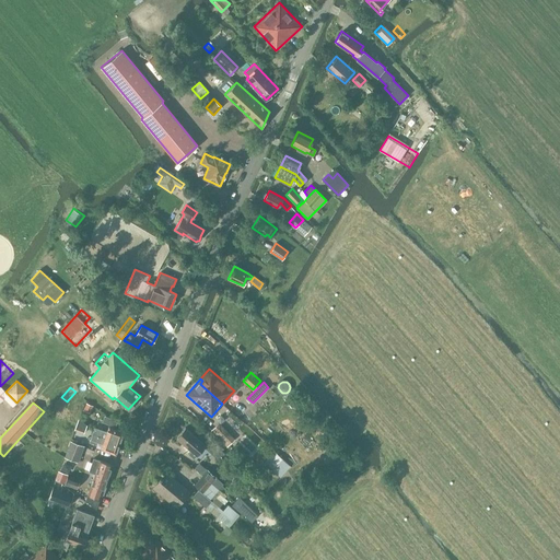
[(103,422),(115,427),(117,422),(105,416),(103,422)]
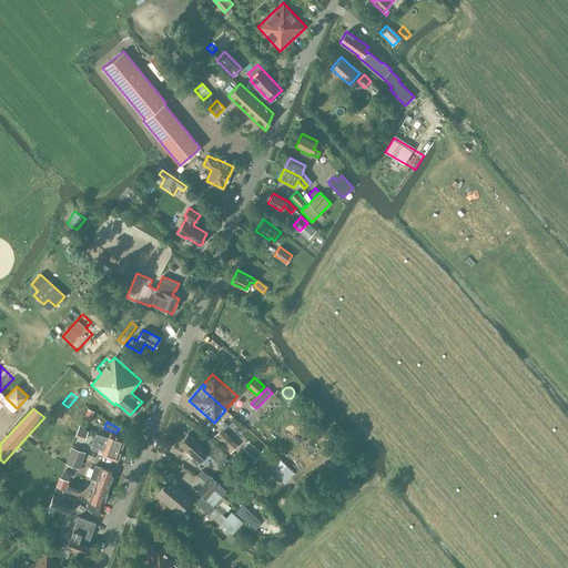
[(77,433),(81,437),(88,430),(80,424),(77,433)]
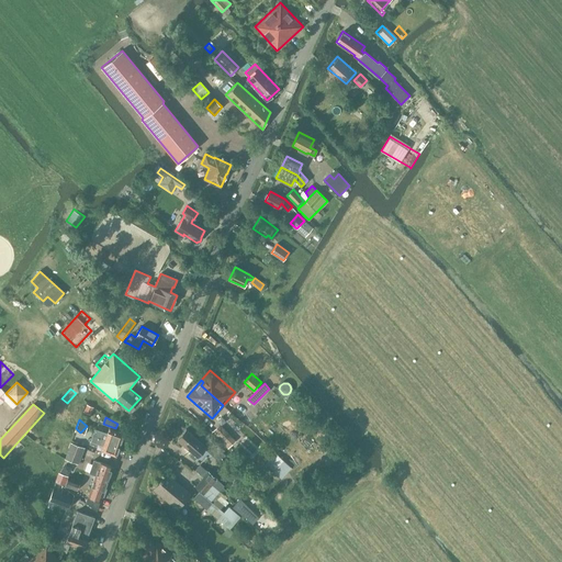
[(212,431),(222,441),(226,437),(217,427),(212,431)]
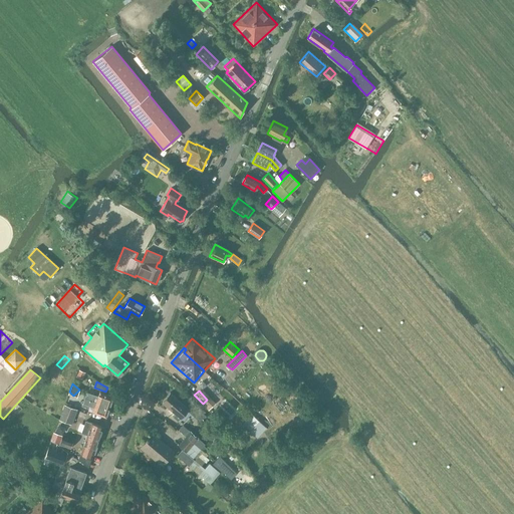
[(86,393),(85,396),(88,397),(88,399),(109,407),(113,397),(99,392),(98,397),(86,393)]
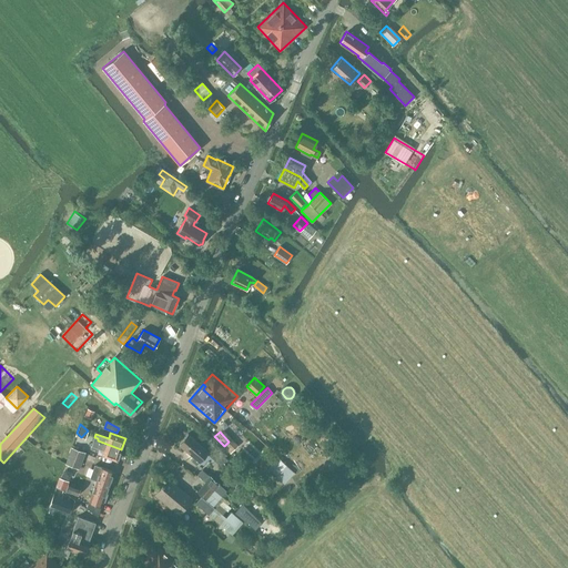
[(194,456),(191,459),(196,464),(208,452),(202,447),(203,446),(188,434),(179,444),(194,456)]
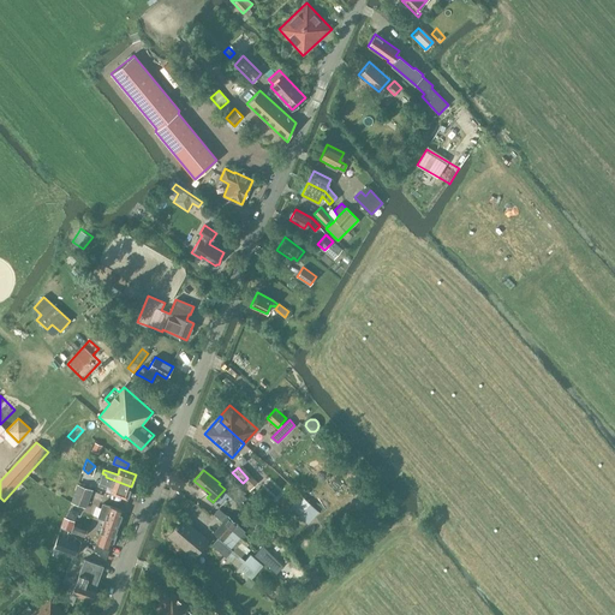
[(106,475),(102,473),(99,483),(103,484),(102,488),(106,489),(107,485),(113,488),(111,494),(127,499),(131,487),(106,477),(106,475)]
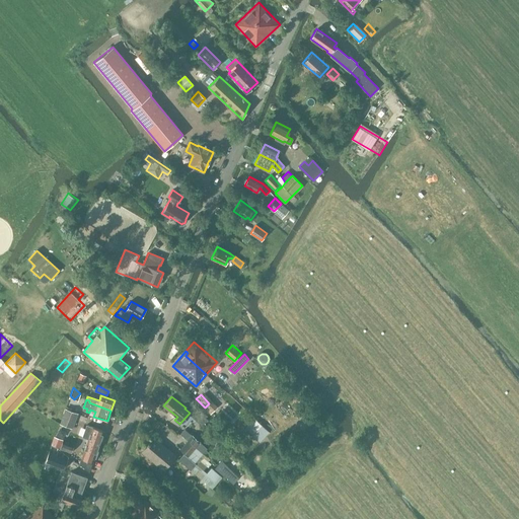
[(60,424),(72,429),(78,414),(66,409),(60,424)]
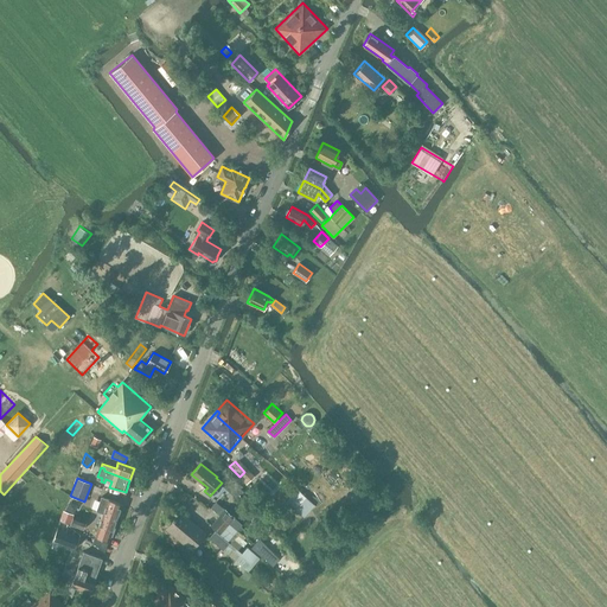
[(231,491),(238,496),(243,490),(235,485),(231,491)]
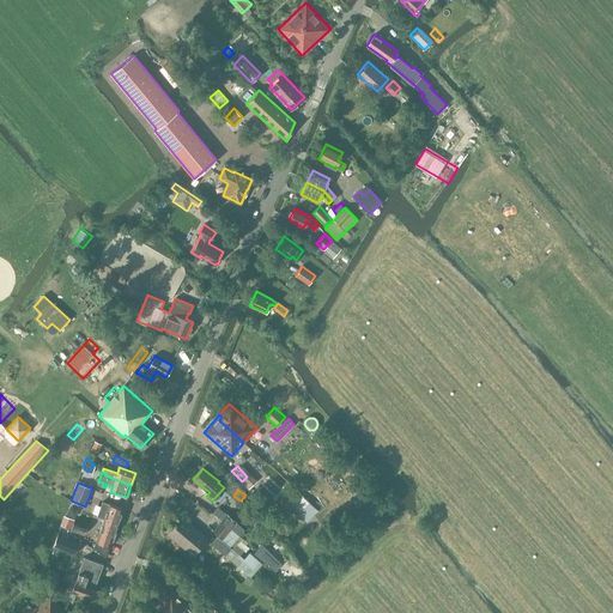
[(289,507),(305,522),(317,510),(301,493),(289,507)]
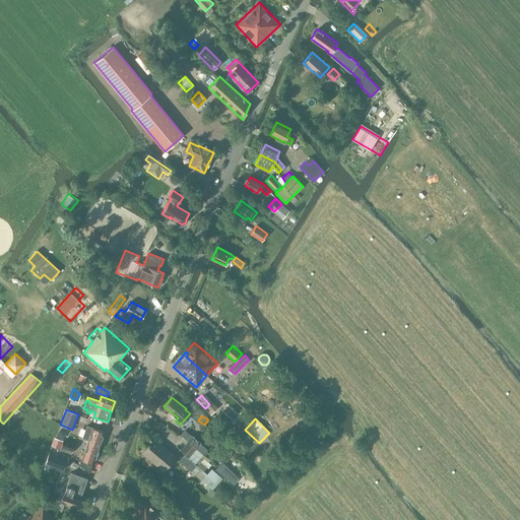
[(79,465),(89,471),(89,472),(94,458),(95,459),(99,451),(98,450),(104,432),(86,426),(82,438),(88,440),(79,465)]
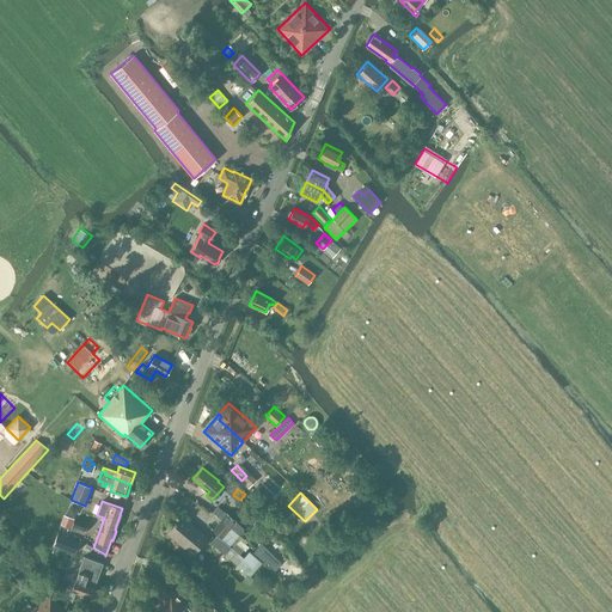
[(212,530),(221,537),(234,522),(226,513),(212,530)]
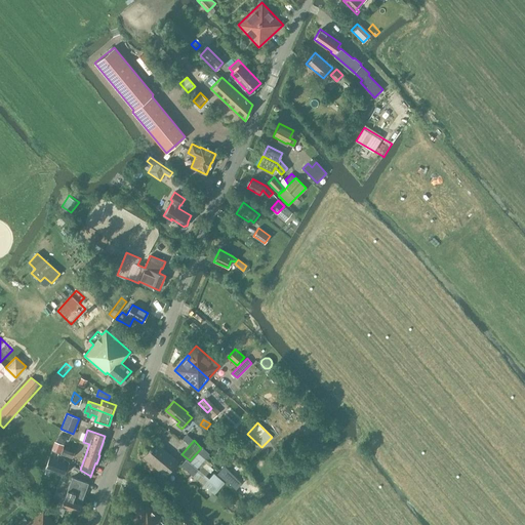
[(144,455),(156,467),(165,475),(177,460),(155,441),(148,448),(150,449),(144,455)]
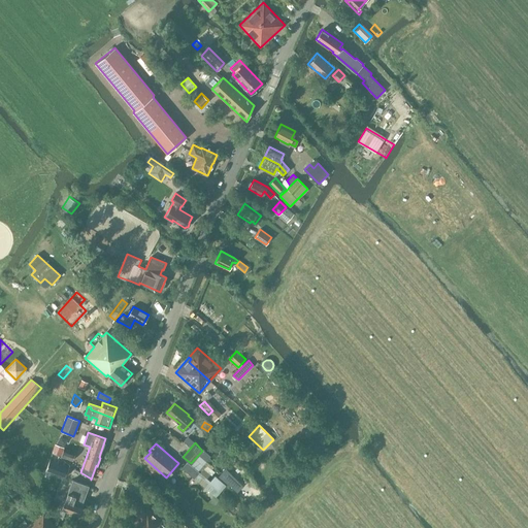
[(61,456),(72,460),(75,453),(64,449),(61,456)]
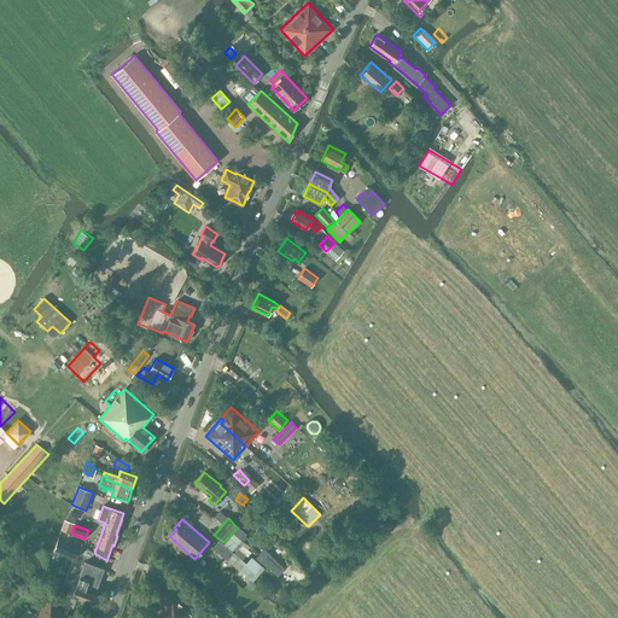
[(53,557),(74,564),(82,544),(70,535),(62,531),(53,557)]
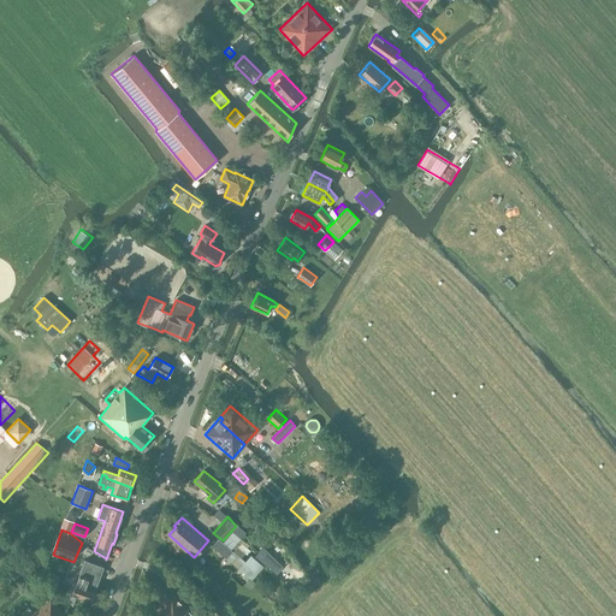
[(232,551),(217,538),(211,546),(226,558),(232,551)]
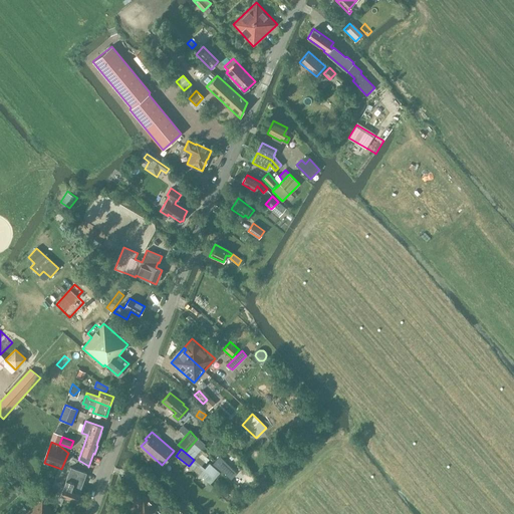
[(223,471),(228,465),(219,458),(214,464),(223,471)]
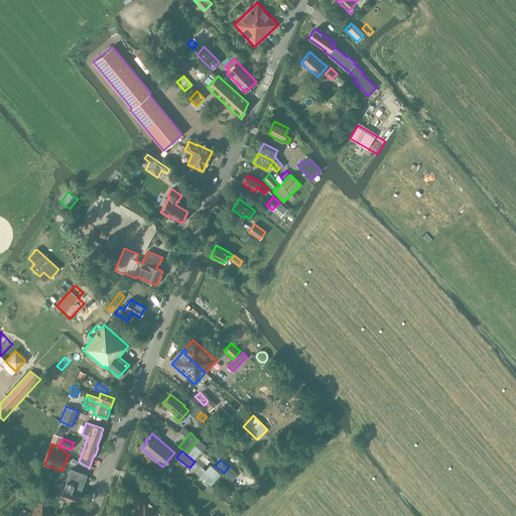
[(191,467),(195,470),(213,485),(221,475),(210,465),(205,471),(196,463),(191,467)]
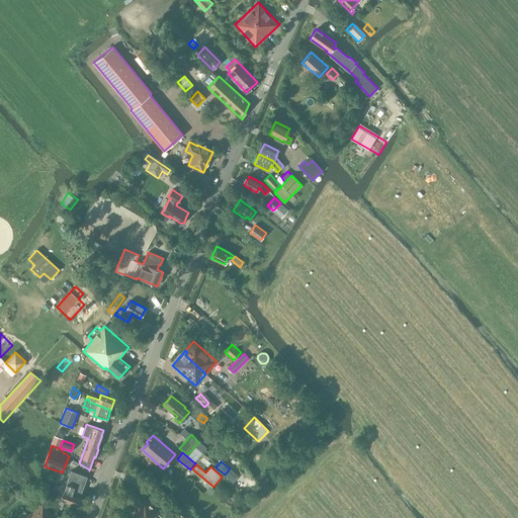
[(17,478),(10,470),(4,476),(11,483),(17,478)]
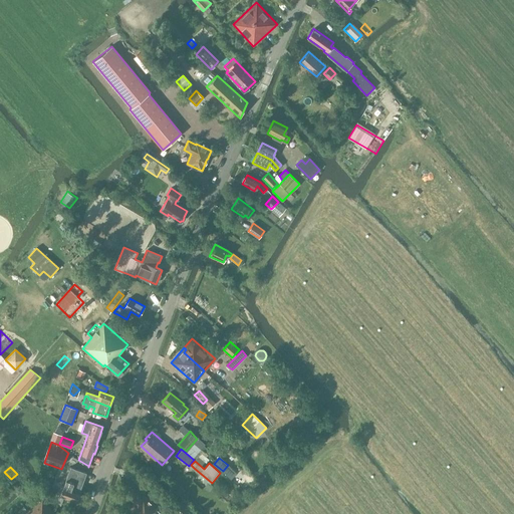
[(60,495),(76,501),(86,473),(70,467),(60,495)]
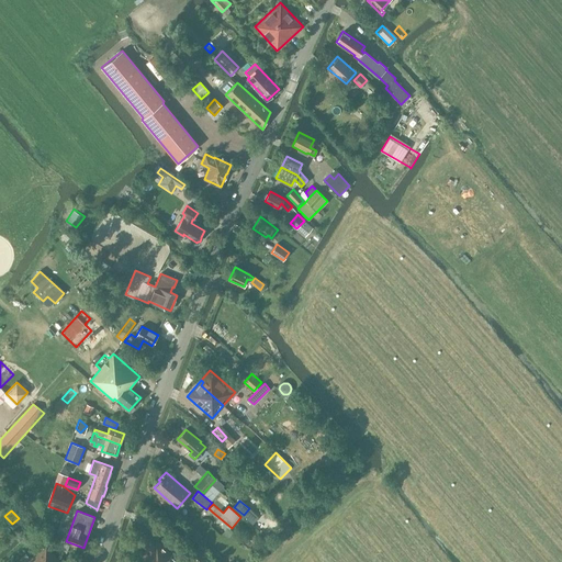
[(181,524),(187,529),(186,529),(192,536),(198,531),(186,520),(181,524)]
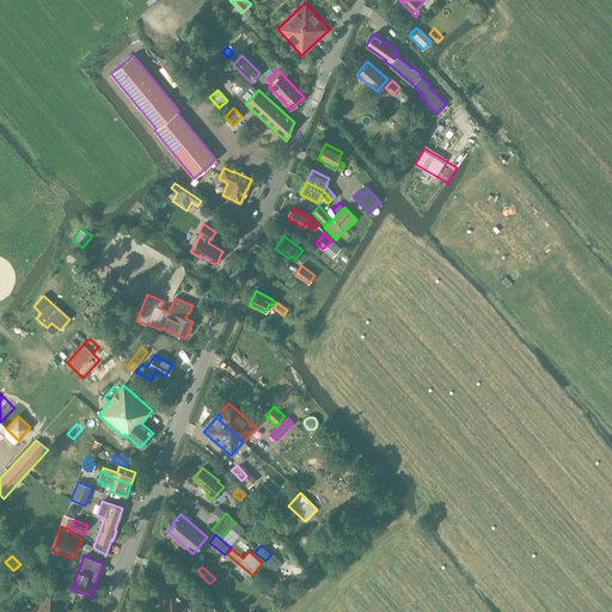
[(150,591),(160,599),(176,611),(179,611),(188,603),(170,588),(167,591),(157,581),(150,591)]
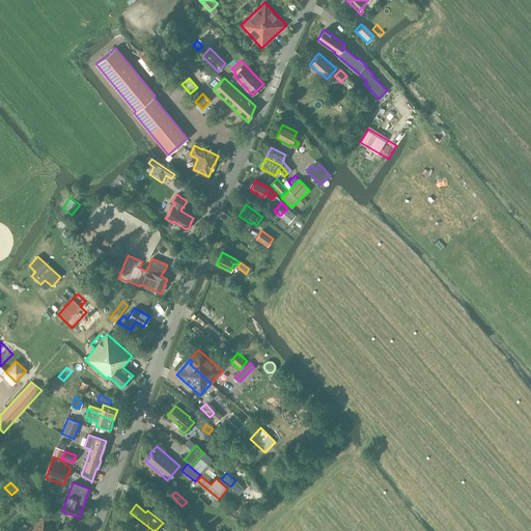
[(56,530),(43,516),(27,530),(56,530)]
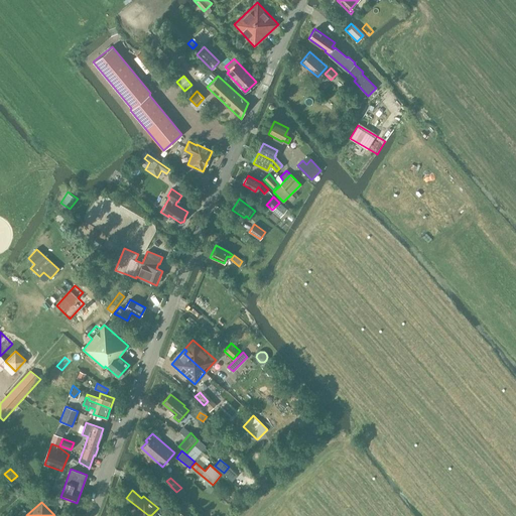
[(148,515),(135,505),(127,515),(129,515),(148,515)]
